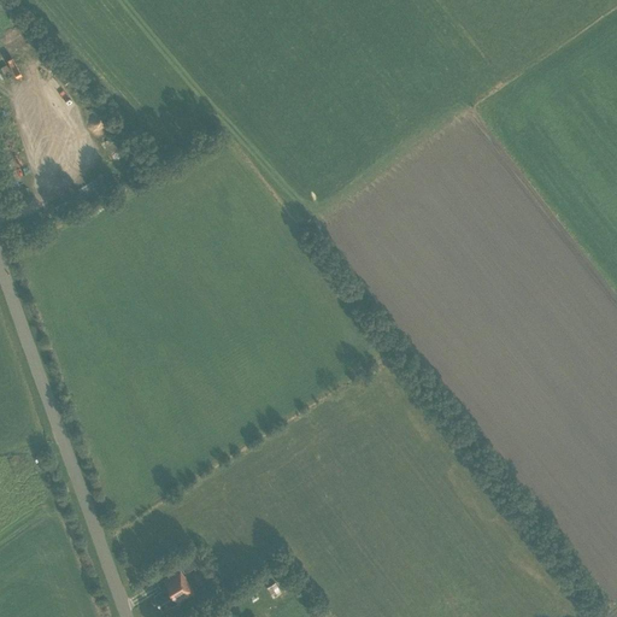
[(80,123),(99,142),(115,125),(101,113),(99,116),(93,110),(80,123)]
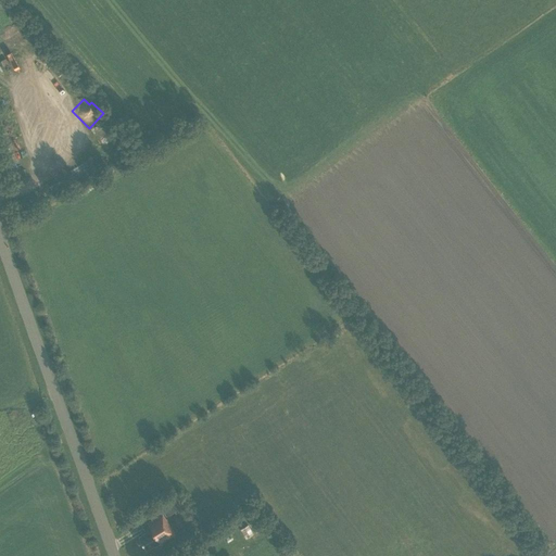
[(23,146),(35,140),(29,127),(17,133),(23,146)]
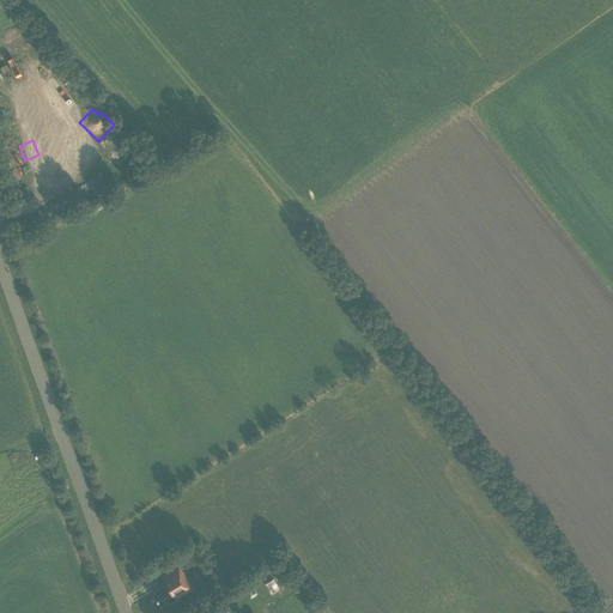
[(122,145),(113,149),(117,163),(127,161),(122,145)]
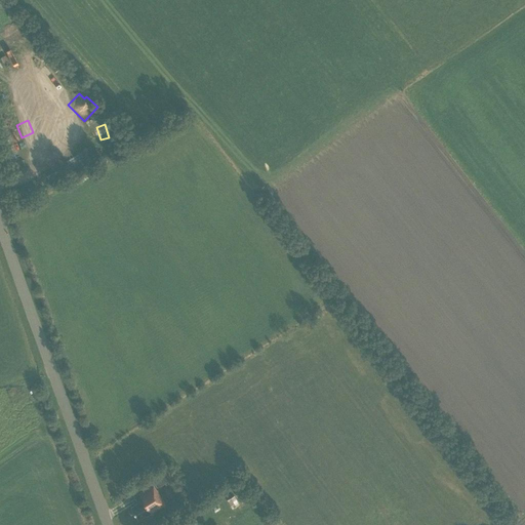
[(59,189),(63,195),(73,190),(70,185),(59,189)]
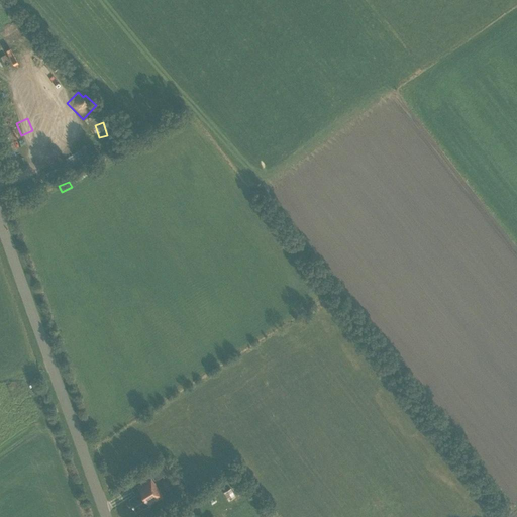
[(58,191),(47,195),(49,202),(60,199),(58,191)]
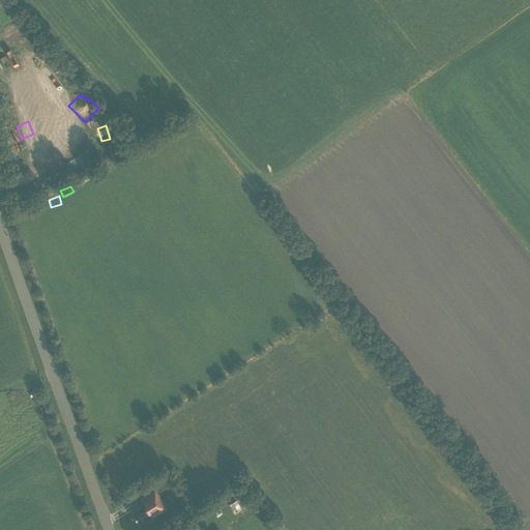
[(50,210),(40,214),(42,219),(52,214),(50,210)]
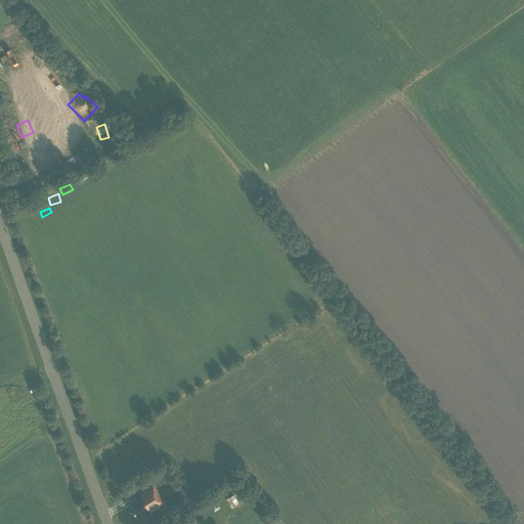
[(165,465),(151,474),(158,484),(172,475),(165,465)]
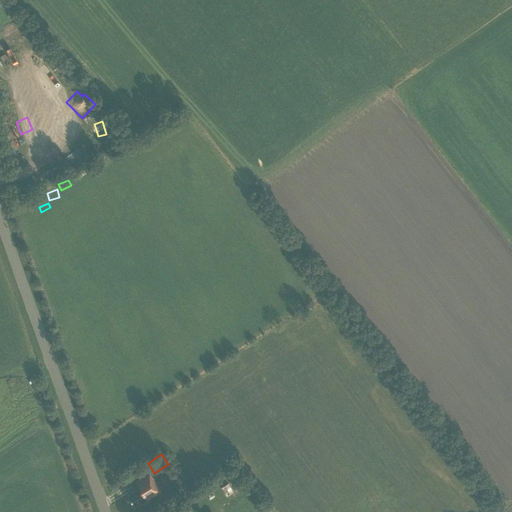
[(149,474),(137,481),(141,487),(127,495),(134,506),(142,502),(142,503),(160,492),(149,474)]
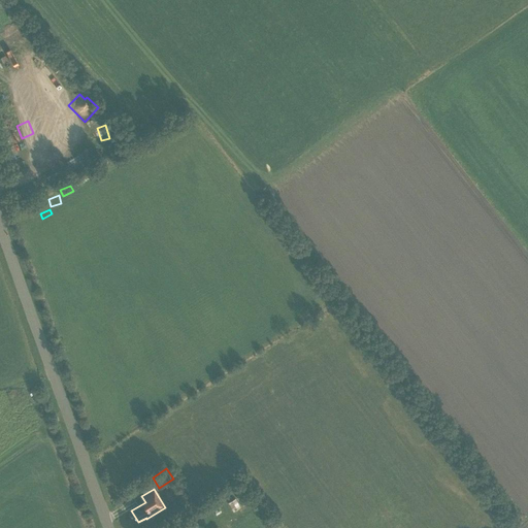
[(228,503),(233,512),(240,506),(235,498),(228,503)]
